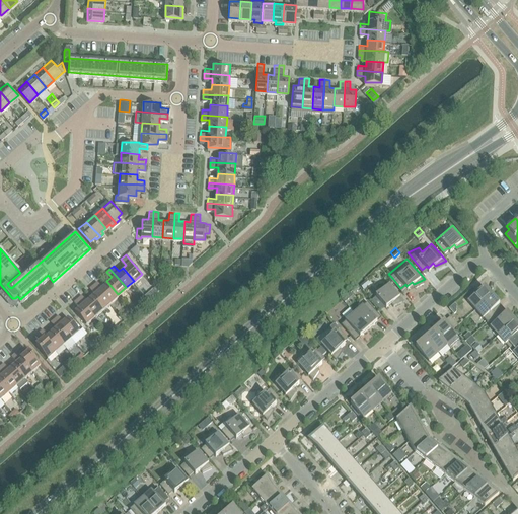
[(365,275),(359,281),(363,285),(369,280),(365,275)]
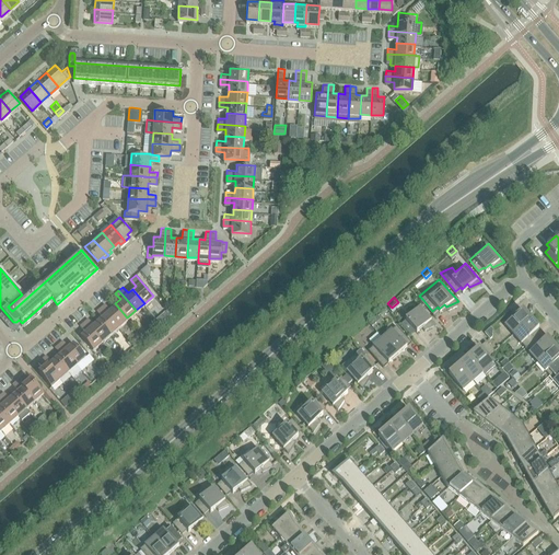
[(106,301),(102,305),(119,325),(127,318),(115,303),(112,307),(106,301)]
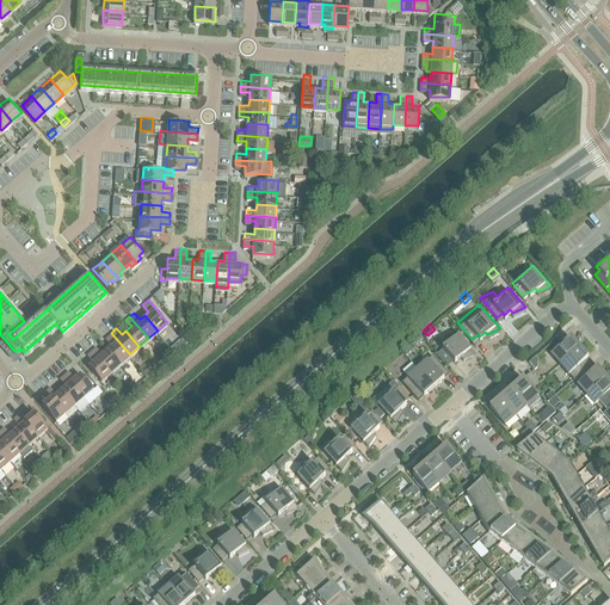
[(184,329),(168,344),(173,349),(189,335),(184,329)]
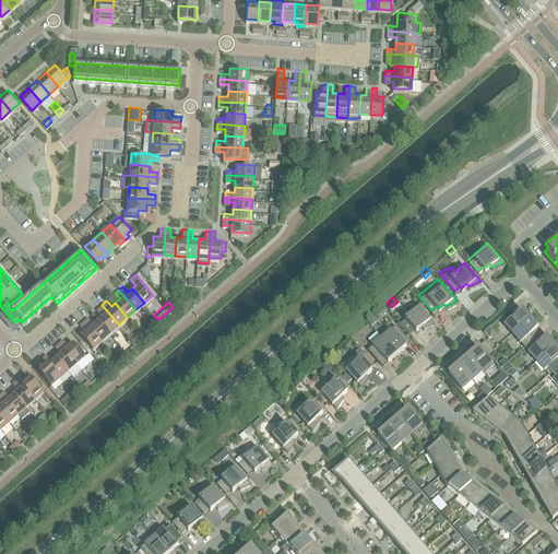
[(423,327),(435,321),(418,303),(400,319),(408,330),(414,326),(415,328),(420,323),(423,327)]
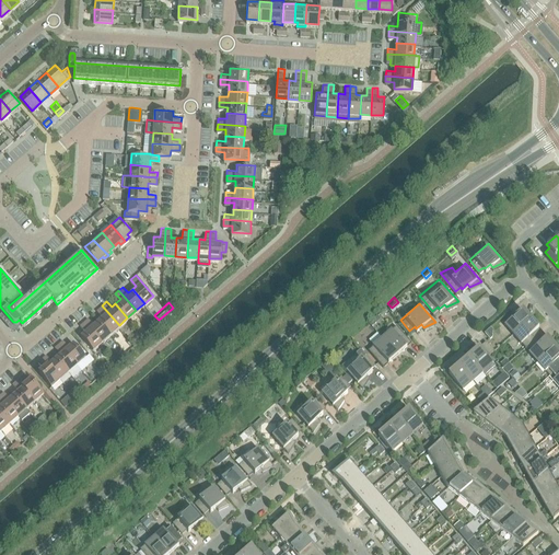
[(103,314),(99,319),(111,333),(119,325),(102,305),(97,309),(103,314)]
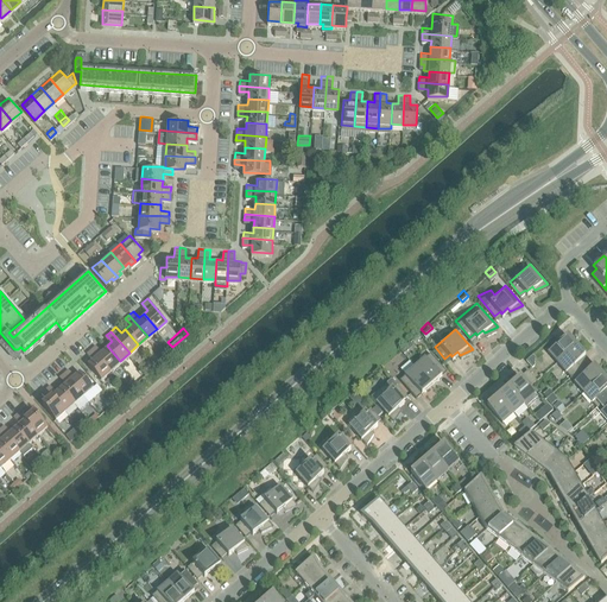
[(545,346),(556,357),(576,341),(567,331),(556,341),(554,338),(545,346)]
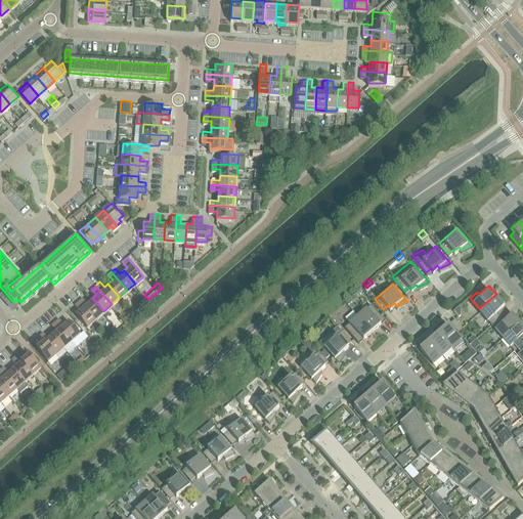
[(352,292),(345,298),(348,302),(355,296),(352,292)]
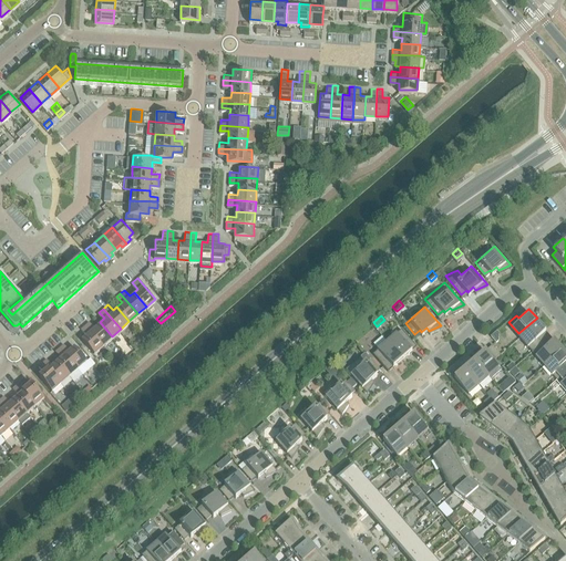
[(518,333),(531,347),(548,333),(544,328),(545,328),(537,318),(518,333)]
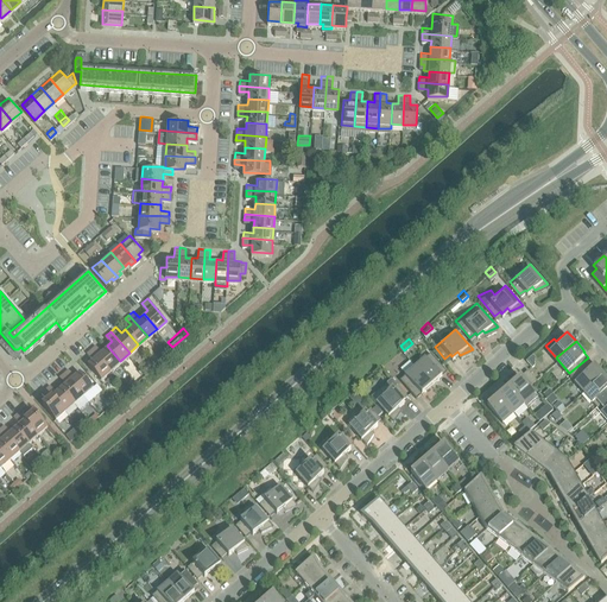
[(96,343),(92,347),(111,368),(120,361),(107,346),(102,349),(96,343)]
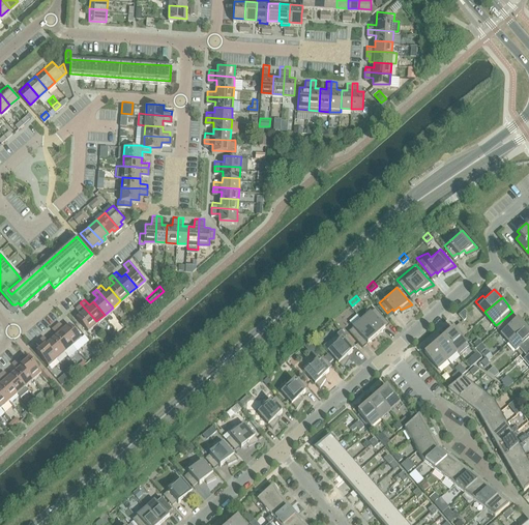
[(80,302),(77,305),(81,312),(77,316),(80,319),(76,322),(83,330),(86,327),(88,328),(96,321),(80,302)]
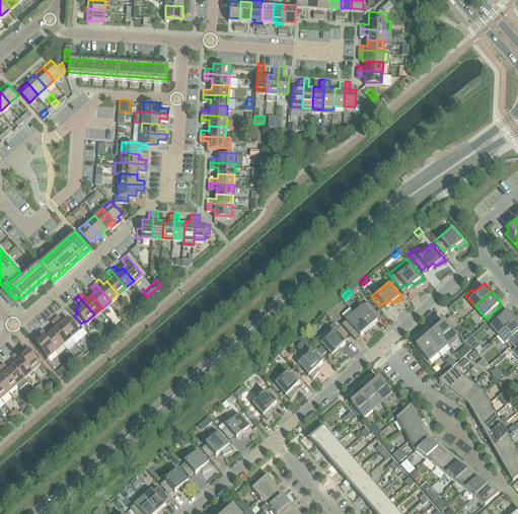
[(367,298),(354,309),(368,325),(381,314),(367,298)]
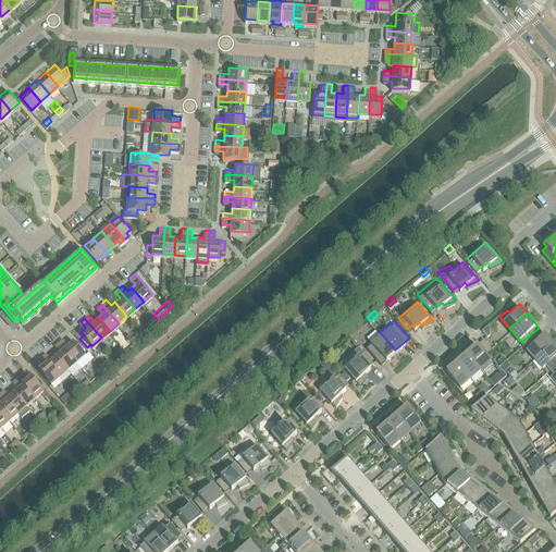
[(521,342),(533,356),(552,341),(543,331),(542,332),(539,328),(521,342)]
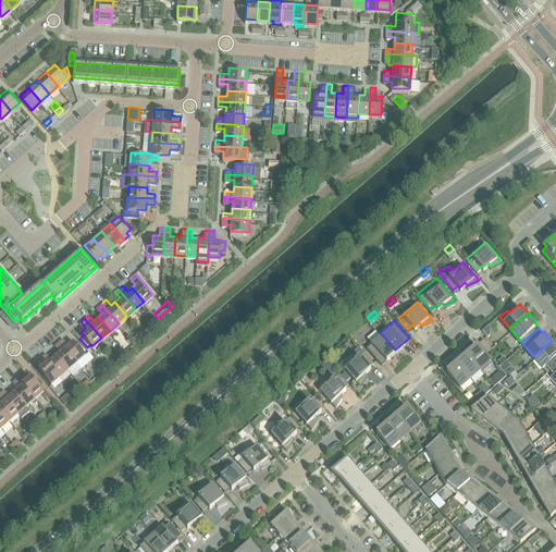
[(395,350),(380,332),(366,344),(381,362),(395,350)]
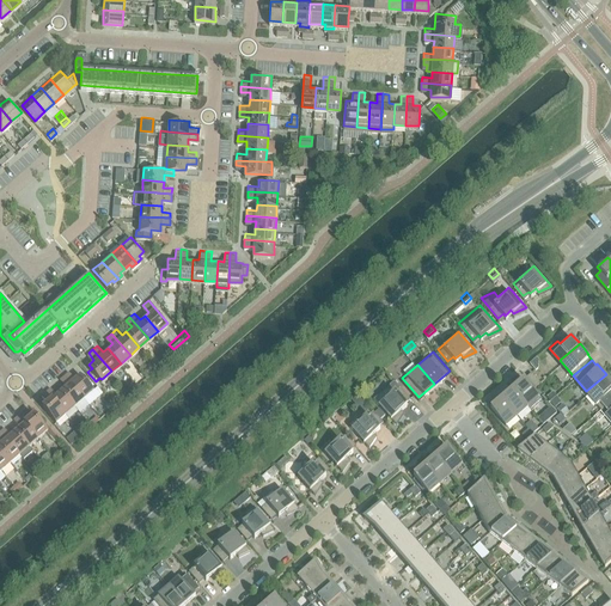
[(132,368),(128,371),(136,381),(144,375),(139,369),(135,372),(132,368)]
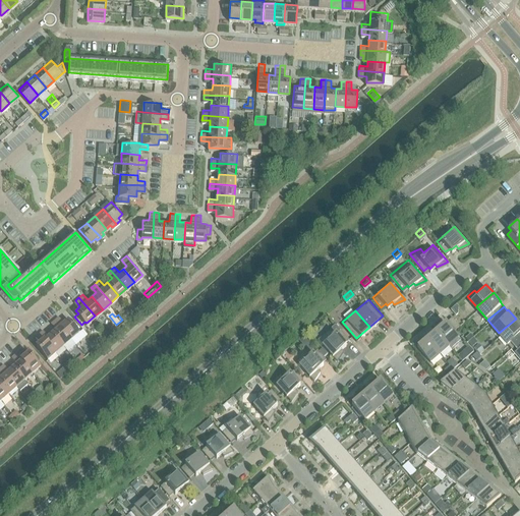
[(447,318),(455,326),(459,322),(452,313),(447,318)]
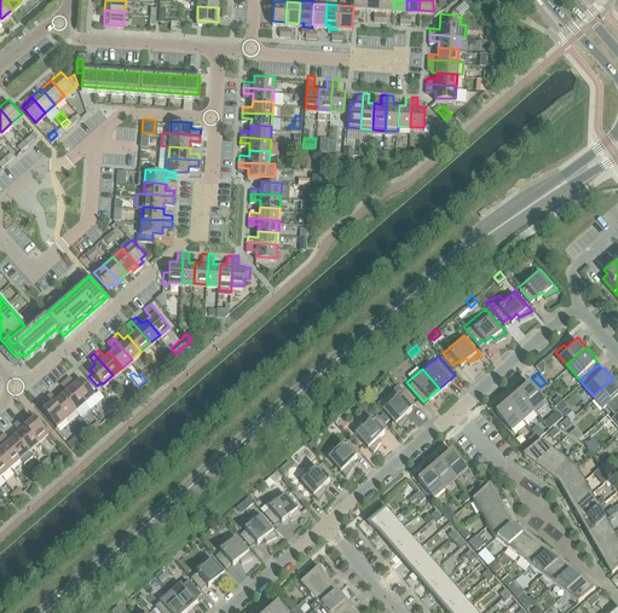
[(70,374),(65,377),(85,400),(94,392),(99,388),(97,386),(88,376),(88,375),(84,379),(81,376),(76,381),(70,374)]
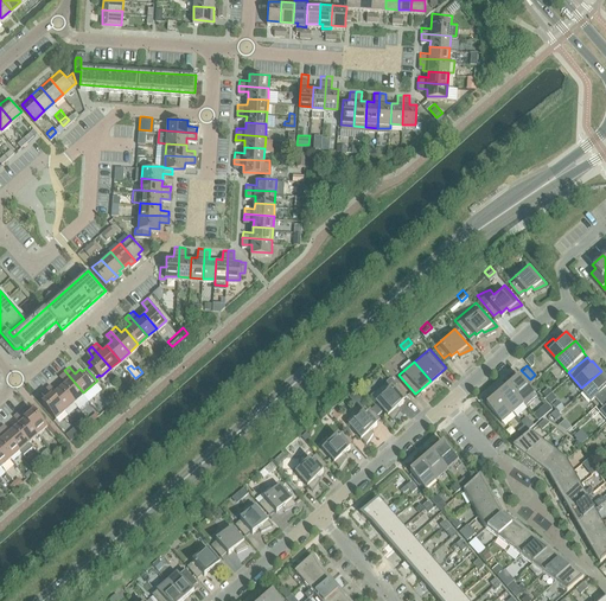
[(65,381),(61,385),(74,400),(83,392),(64,370),(59,373),(65,381)]
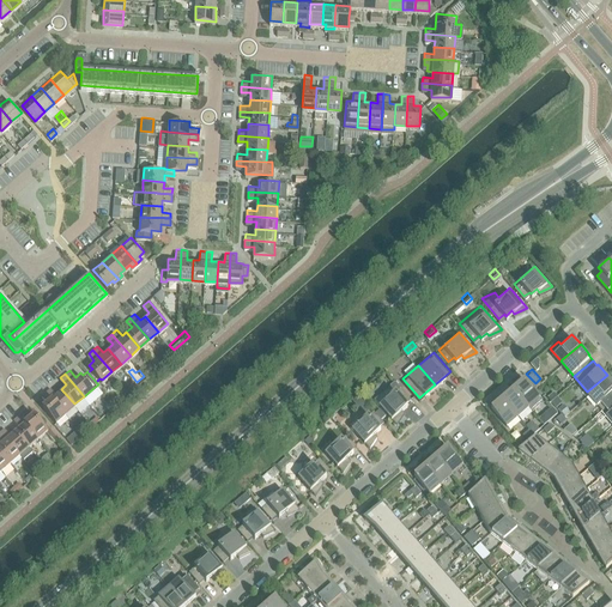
[(523,375),(513,386),(528,402),(531,405),(541,395),(539,393),(523,375)]
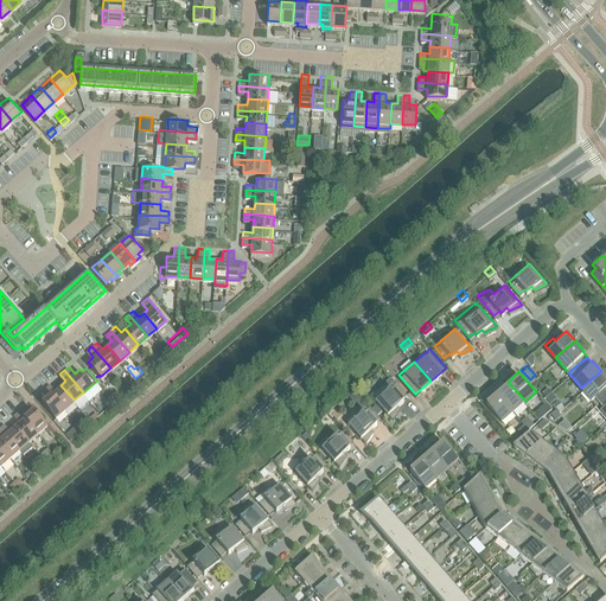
[(581,388),(594,402),(605,392),(605,376),(601,371),(581,388)]
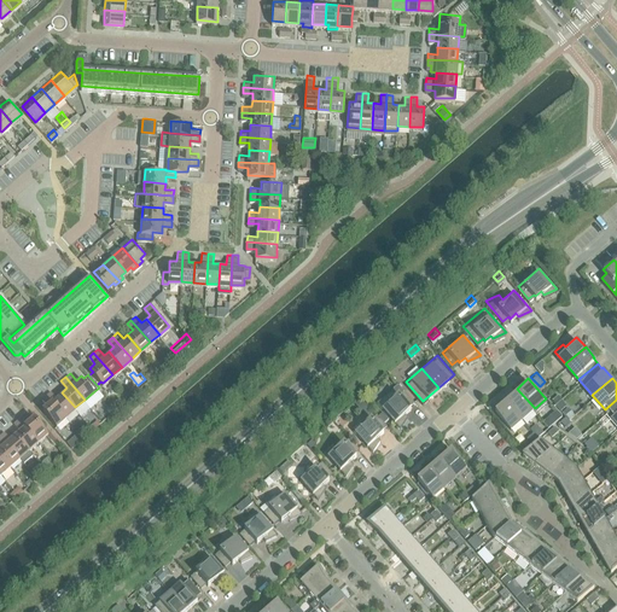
[(133,380),(129,384),(134,390),(139,385),(138,385),(133,380)]
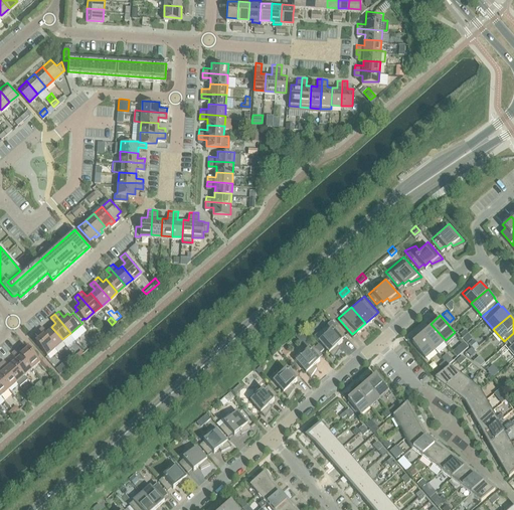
[(337,342),(342,338),(340,336),(345,332),(336,322),(331,317),(314,332),(318,337),(333,354),(339,344),(337,342)]
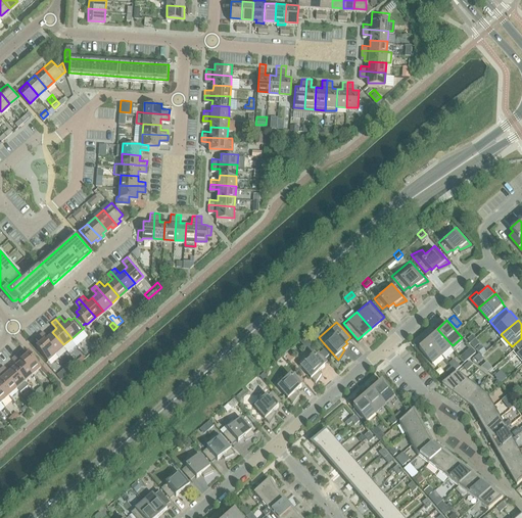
[(43,329),(40,332),(56,351),(63,344),(52,332),(49,335),(43,329)]
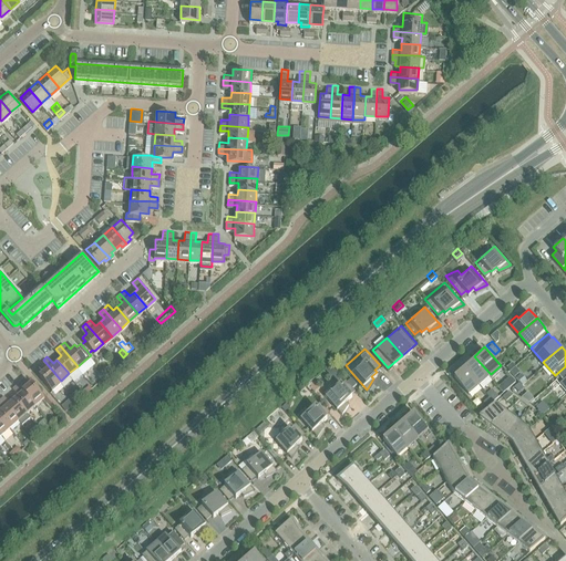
[(474,356),(464,365),(479,381),(489,372),(474,356)]
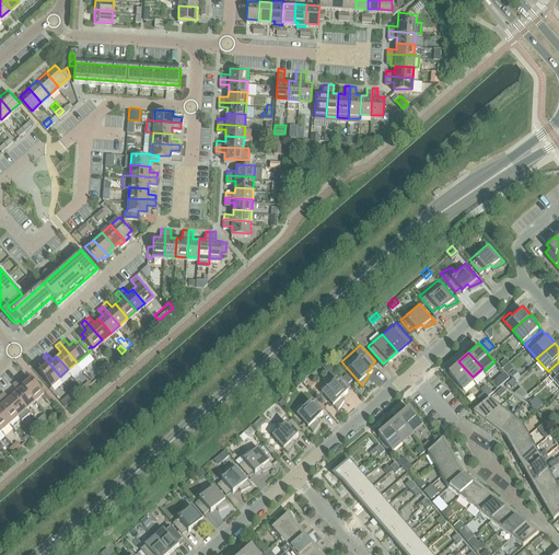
[(60,377),(43,356),(38,360),(44,367),(38,370),(44,377),(51,384),(60,377)]
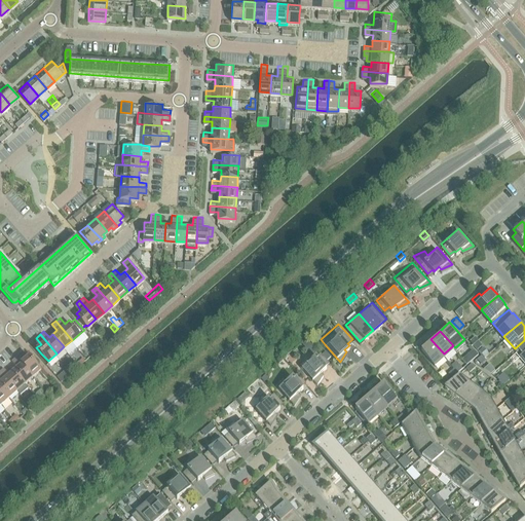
[(478,336),(473,341),(477,346),(482,341),(478,336)]
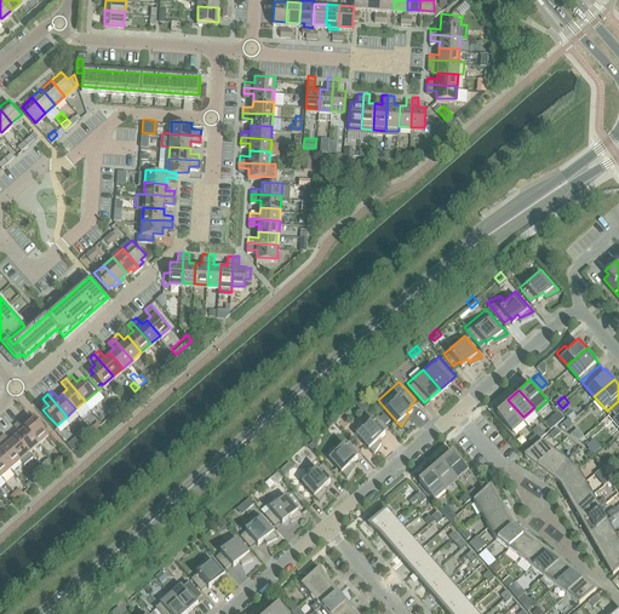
[(523,417),(508,400),(496,409),(511,426),(523,417)]
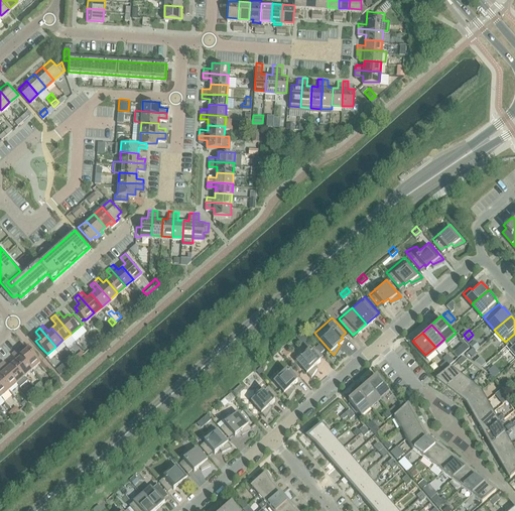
[(514,334),(505,342),(514,353),(514,334)]
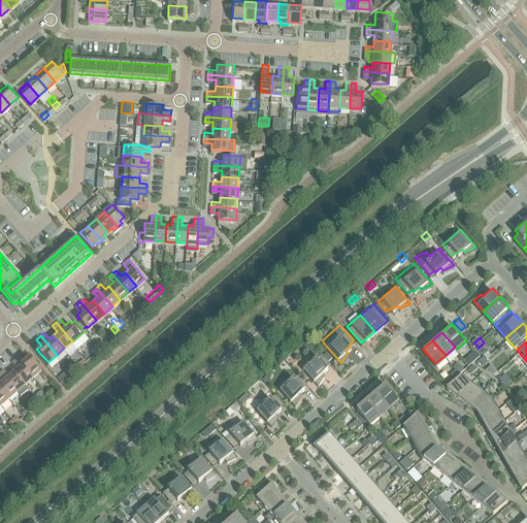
[(485,345),(480,348),(485,354),(490,350),(485,345)]
